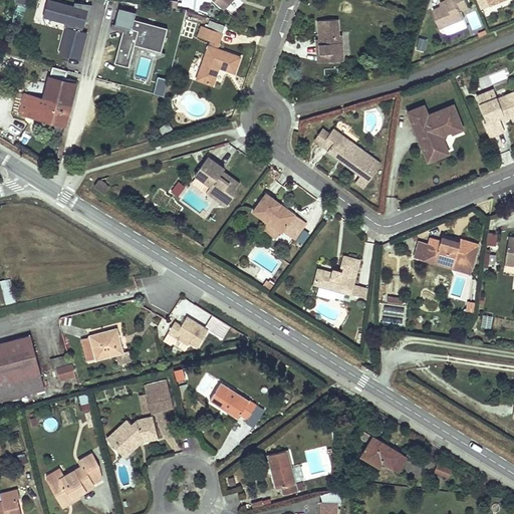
[(214,0),(225,10),(233,0),(214,0)]
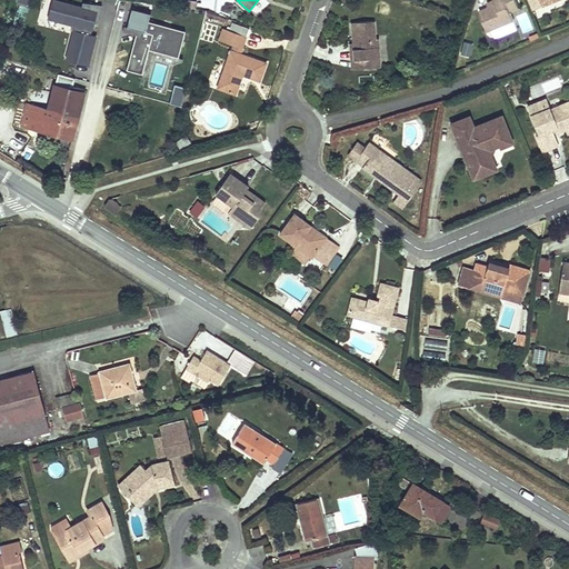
[(495,0),(497,6),(480,12),(488,31),(496,28),(495,25),(503,21),(505,23),(515,20),(511,11),(520,8),(517,0),(495,0)]
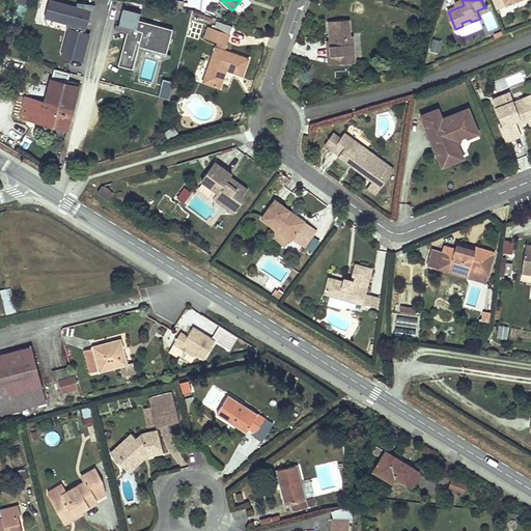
[(50,1),(45,19),(68,24),(67,29),(71,30),(64,54),(74,56),(73,60),(83,62),(90,34),(83,32),(84,28),(87,29),(89,23),(91,23),(96,6),(78,4),(77,8),(50,1)]
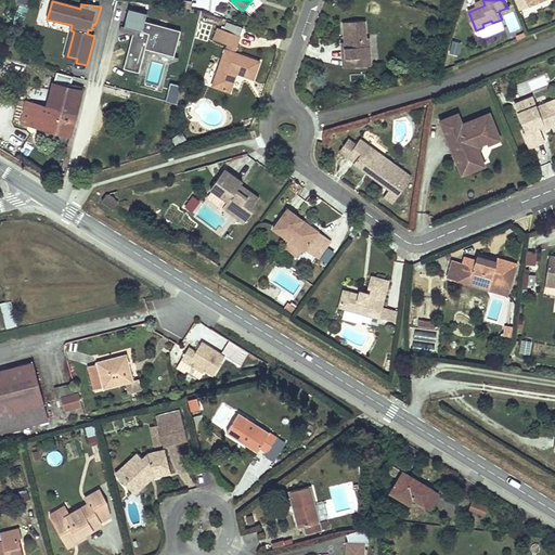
[(130,10),(125,27),(136,30),(134,35),(133,35),(125,69),(140,73),(146,49),(176,56),(178,48),(180,48),(182,42),(179,41),(182,31),(145,22),(147,14),(130,10)]
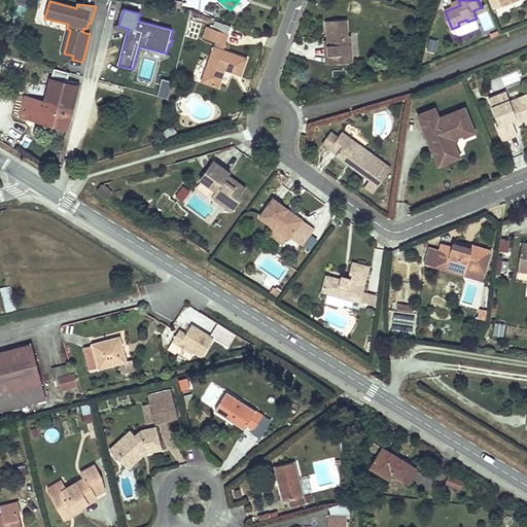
[(348,35),(347,20),(326,22),(327,35),(327,41),(329,55),(326,55),(327,64),(342,63),(341,55),(352,54),(351,35),(348,35)]
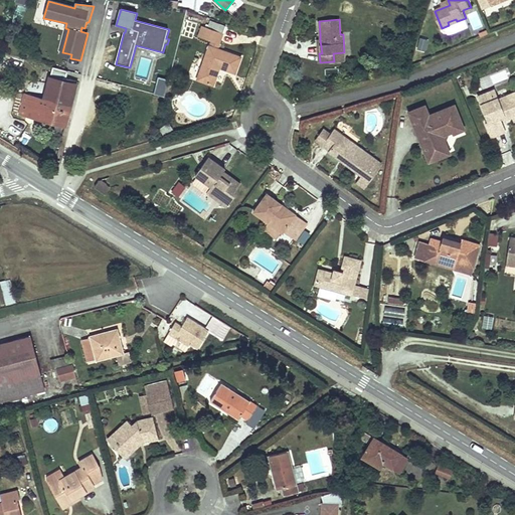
[(223,33),(207,27),(204,38),(219,44),(223,33)]
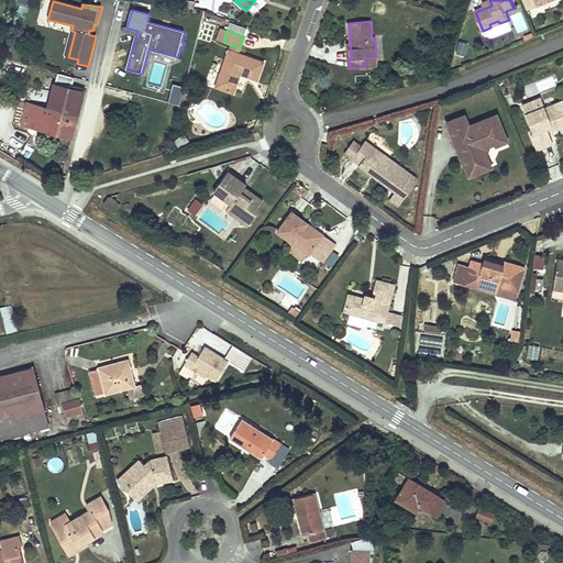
[(462,58),(465,44),(457,41),(453,55),(462,58)]
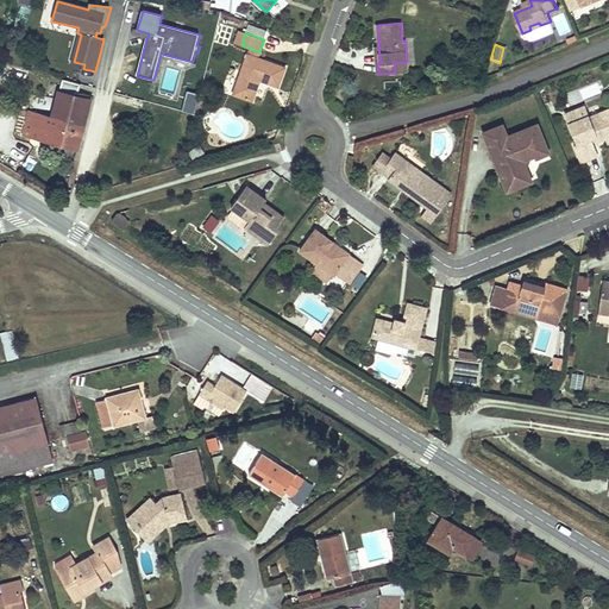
[(287,69),(250,56),(236,95),(255,102),(261,86),(257,85),(258,80),(263,82),(281,88),(283,81),(287,69)]
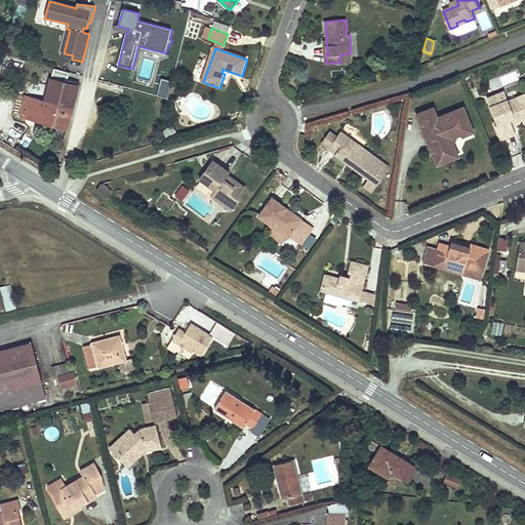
[(351,53),(339,54),(340,63),(352,62),(351,53)]
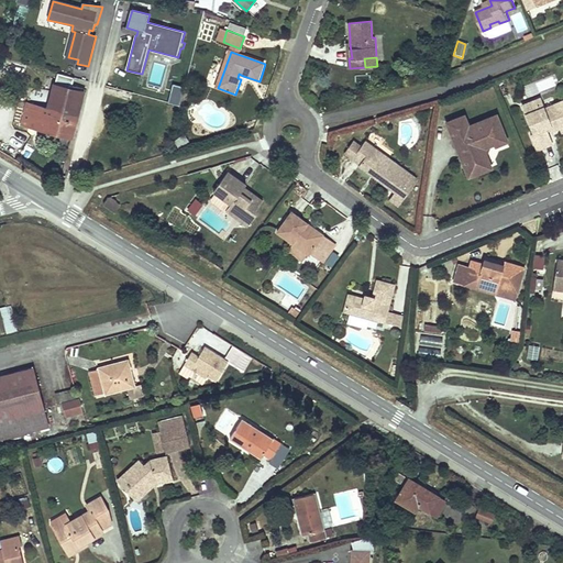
[(48,110),(28,105),(22,124),(72,138),(84,94),(70,89),(74,78),(57,75),(48,110)]
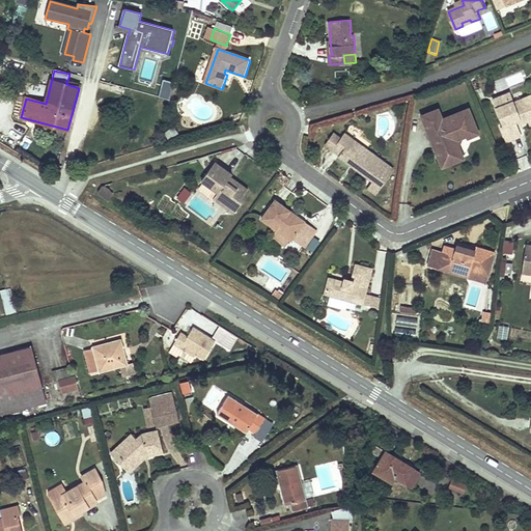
[(169,99),(172,82),(163,80),(160,96),(169,99)]
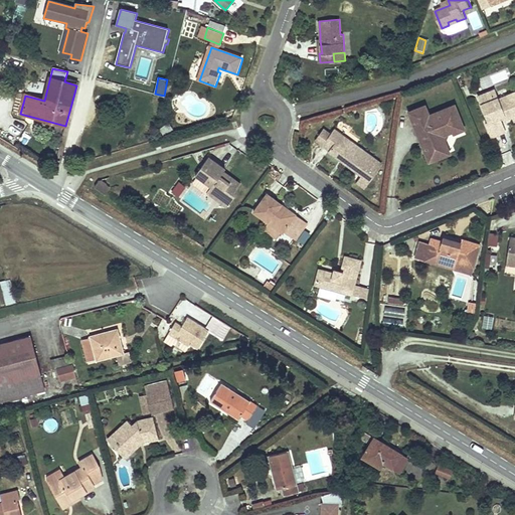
[(496,90),(481,97),(492,121),(488,122),(494,136),(507,131),(502,120),(501,117),(506,115),(507,117),(508,119),(514,116),(514,115),(514,92),(500,99),(496,90)]
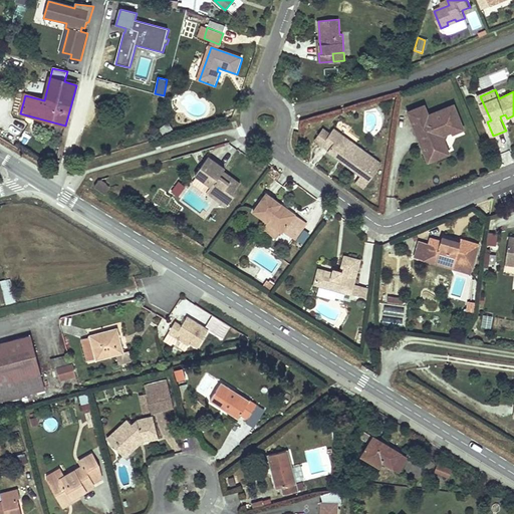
[(426,104),(410,111),(418,130),(423,127),(429,142),(424,144),(430,161),(443,155),(442,151),(444,146),(447,145),(444,138),(446,134),(454,131),(455,133),(465,129),(455,104),(430,114),(426,104)]
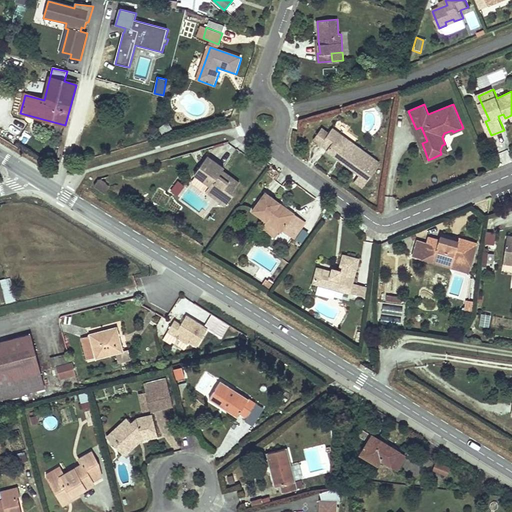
[(421,127),(416,129),(422,143),(427,141),(421,127)]
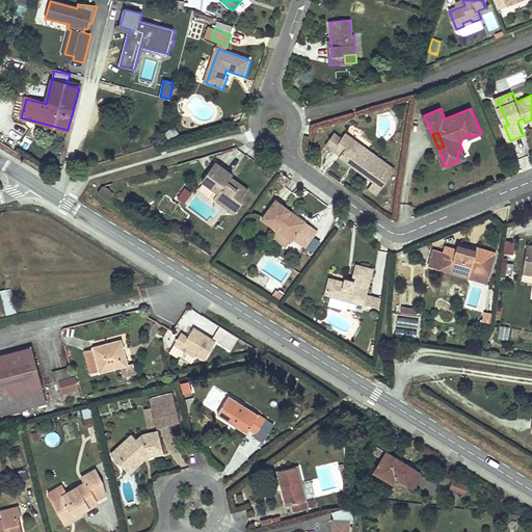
[(386,162),(344,133),(340,139),(331,151),(339,156),(339,157),(351,165),(352,163),(354,165),(353,167),(372,181),(367,187),(375,193),(391,171),(382,166),(386,162)]
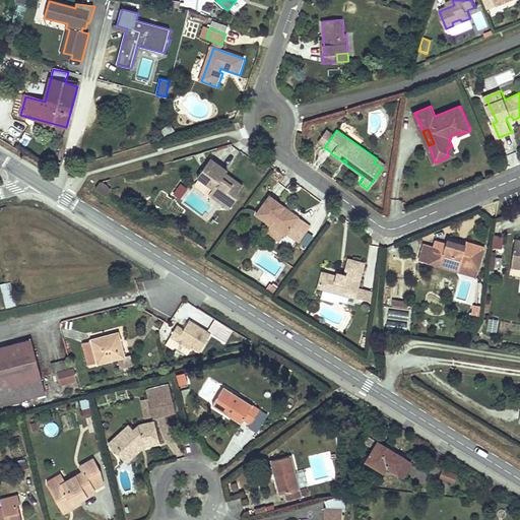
[(324,147),(332,136),(325,131),(318,142),(324,147)]
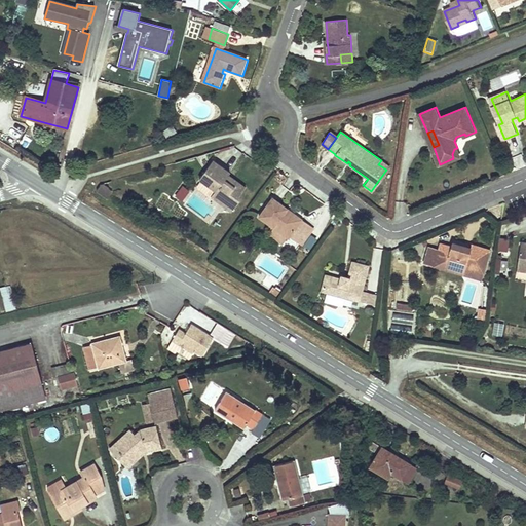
[(454,149),(452,154),(453,158),(456,157),(460,155),(457,148),(454,149)]
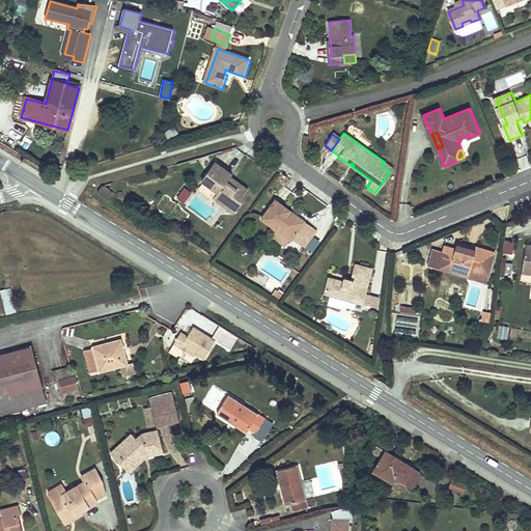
[(230,173),(215,162),(201,180),(203,182),(218,192),(213,198),(224,205),(227,200),(236,207),(241,201),(241,197),(247,189),(238,182),(233,179),(231,183),(226,179),(229,175),(230,173)]
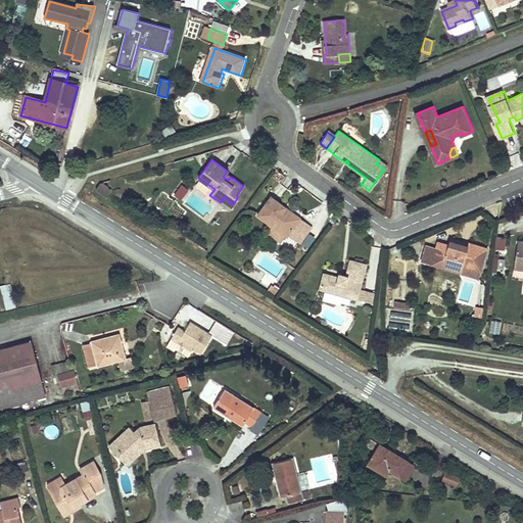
[(386,165),(379,159),(376,163),(384,169),(386,165)]
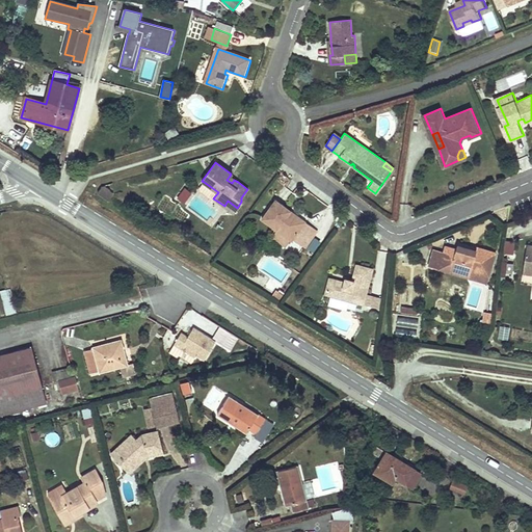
[(218,192),(204,182),(200,188),(200,192),(212,201),(213,198),(218,192)]
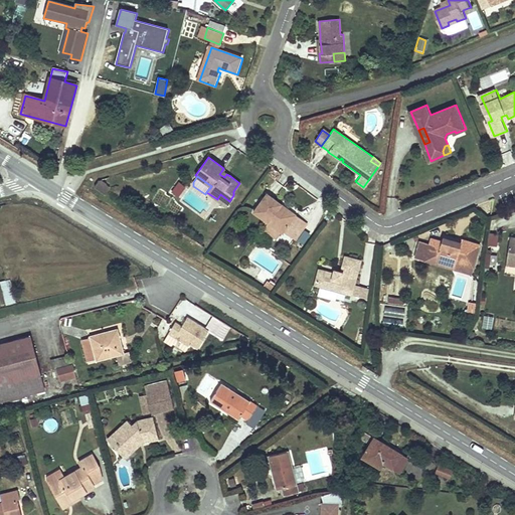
[(115,189),(105,182),(100,187),(111,195),(115,189)]
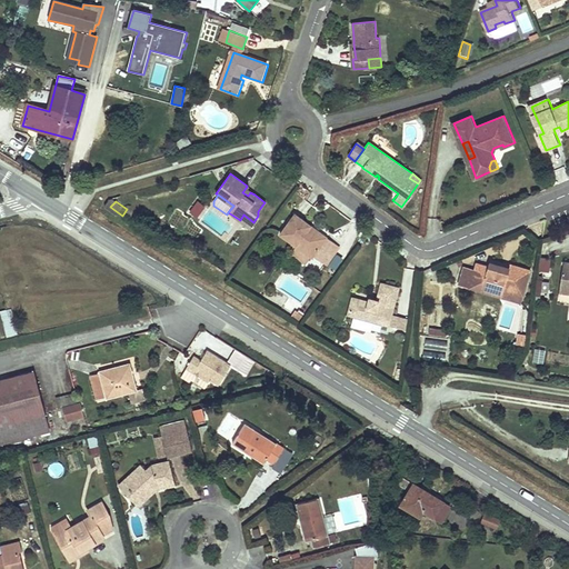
[(206,208),(199,202),(191,212),(199,218),(206,208)]
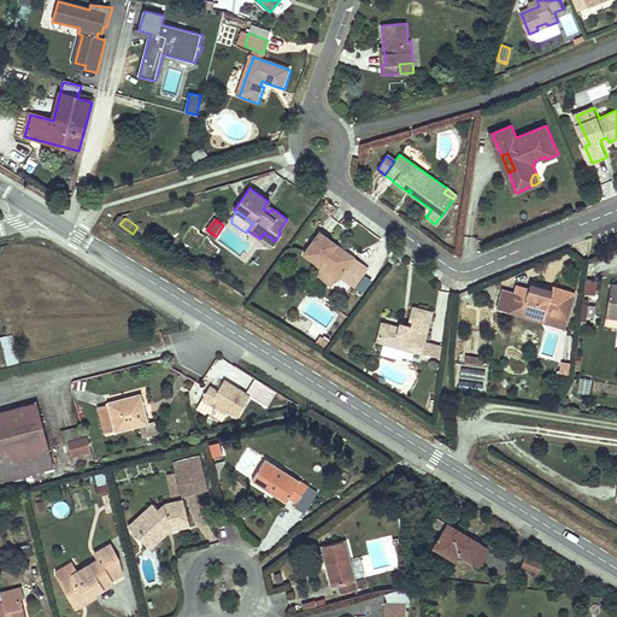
[(264,233),(260,239),(270,246),(275,241),(264,233)]
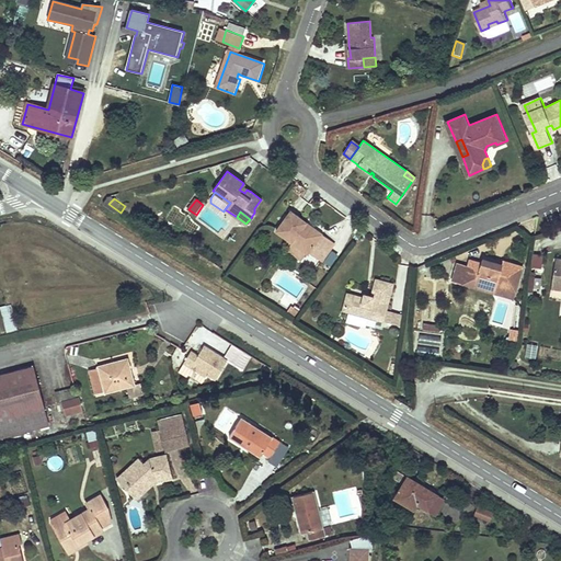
[(289,212),(275,231),(288,241),(286,244),(289,247),(292,242),(307,253),(309,255),(311,251),(323,260),(334,243),(316,230),(309,226),(308,228),(305,225),(306,222),(289,212)]
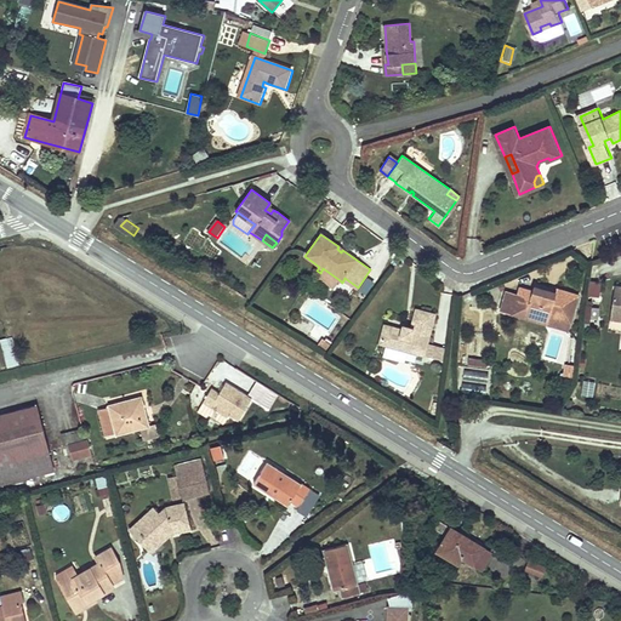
[(320,273),(318,275),(334,288),(340,280),(323,268),(320,273)]
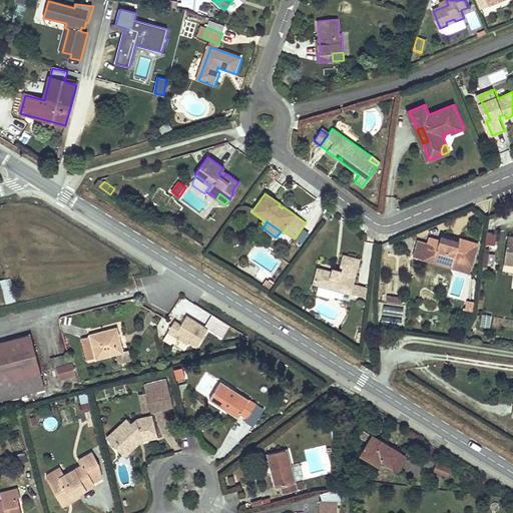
[(462,240),(444,235),(443,239),(461,244),(462,240)]
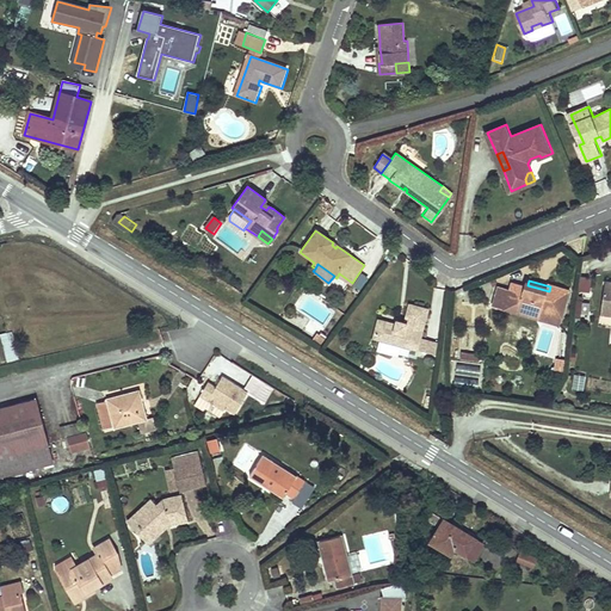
[(563,315),(571,290),(550,284),(550,287),(549,291),(528,285),(522,283),(516,282),(513,289),(505,287),(501,288),(498,302),(499,306),(508,308),(508,307),(522,310),(520,312),(541,318),(561,323),(563,315)]
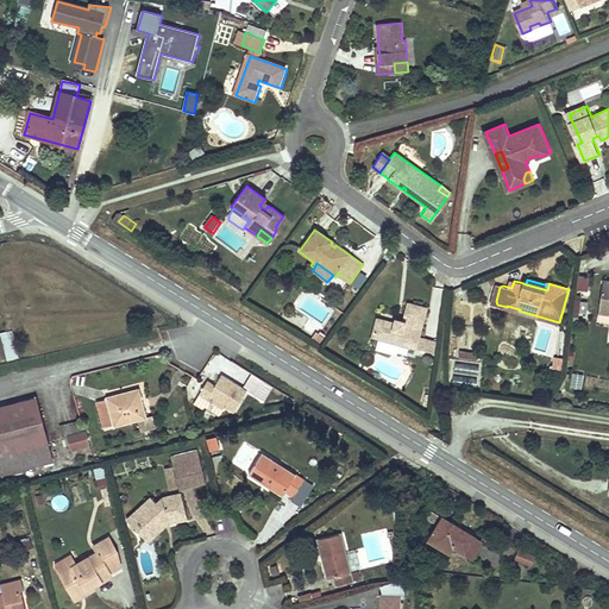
[(391,322),(375,320),(372,338),(416,345),(434,347),(435,336),(419,332),(424,306),(415,303),(403,302),(400,321),(391,319),(391,322)]
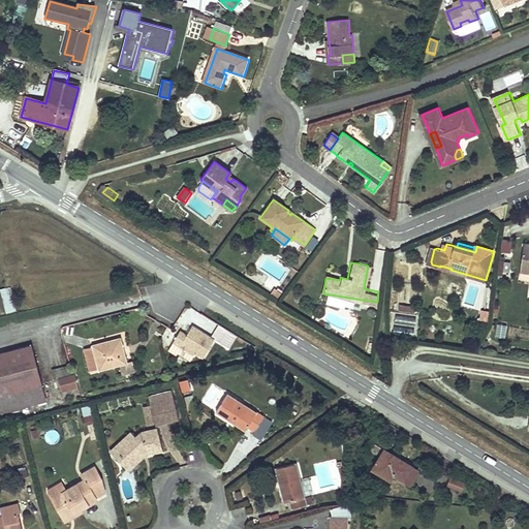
[(528,268),(522,267),(520,278),(522,281),(528,281),(528,280),(528,268)]
